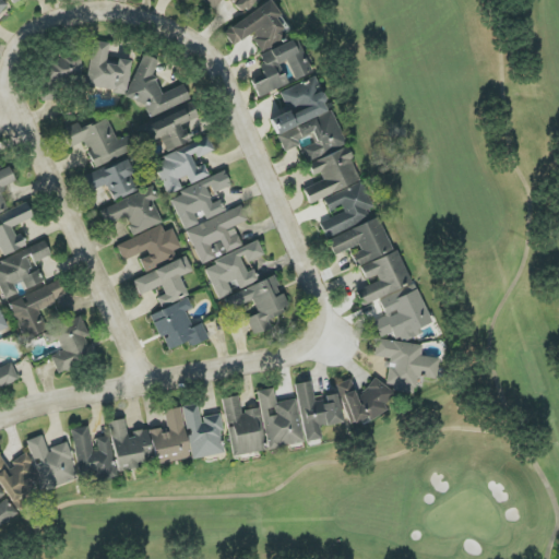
[(0,0),(0,13),(9,3),(4,0),(0,0)]
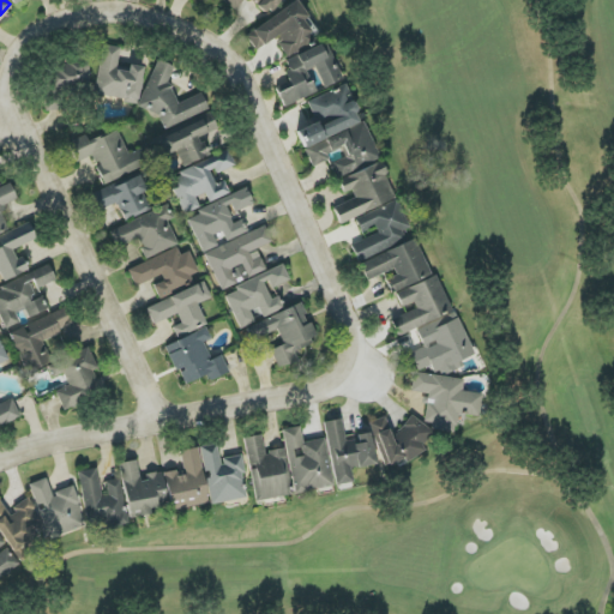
[(221,0),(222,0),(235,11),(242,0),(250,0),(269,14),(280,0),(221,0)]
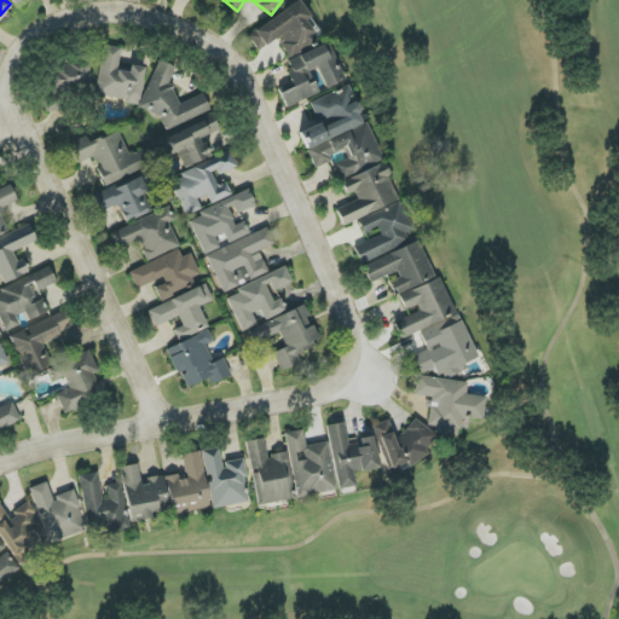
[(247,35),(258,52),(278,39),(290,59),(316,42),(304,22),(310,18),(299,1),(247,35)]
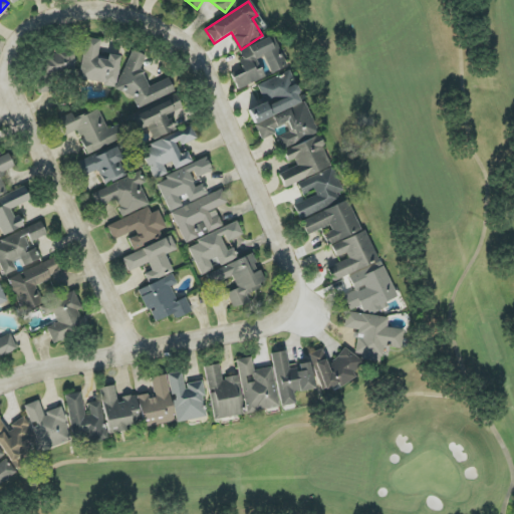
[(237,89),(264,78),(257,61),(263,58),(270,73),(286,66),(273,35),(236,51),(245,72),(232,78),(237,89)]
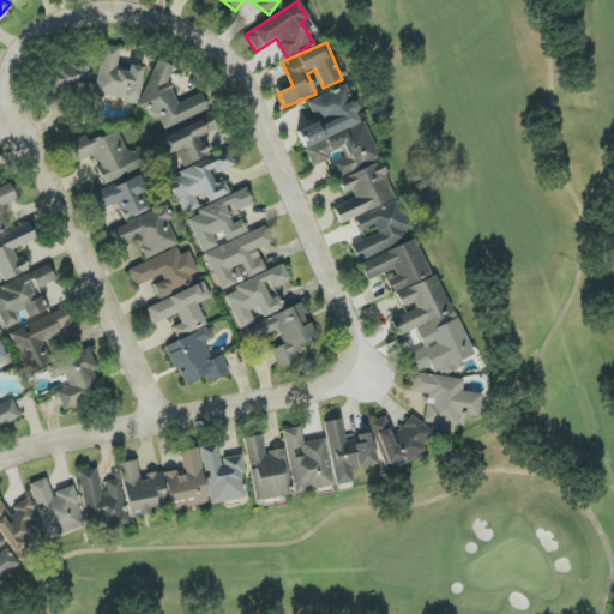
[(143,67),(128,66),(128,71),(118,70),(120,48),(101,46),(95,96),(138,102),(143,67)]
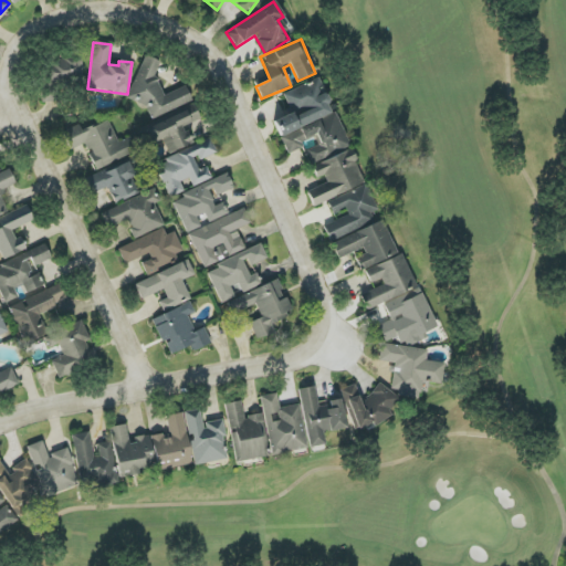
[(192,102),(186,86),(164,95),(155,74),(160,62),(145,55),(127,98),(145,106),(150,118),(192,102)]
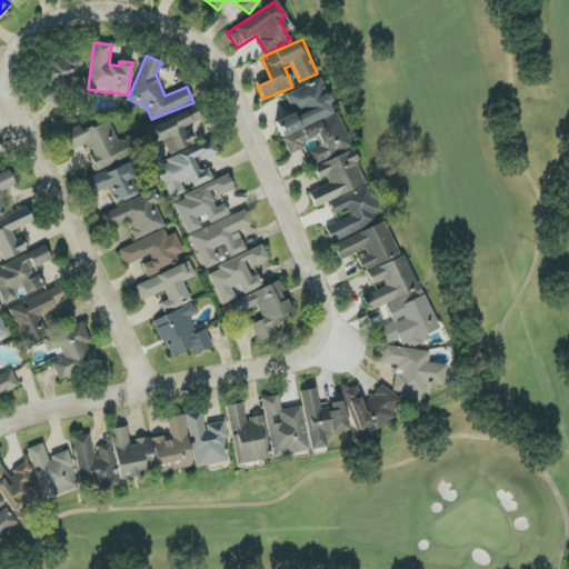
[(46,102),(58,102),(57,82),(83,80),(81,58),(42,61),(46,102)]
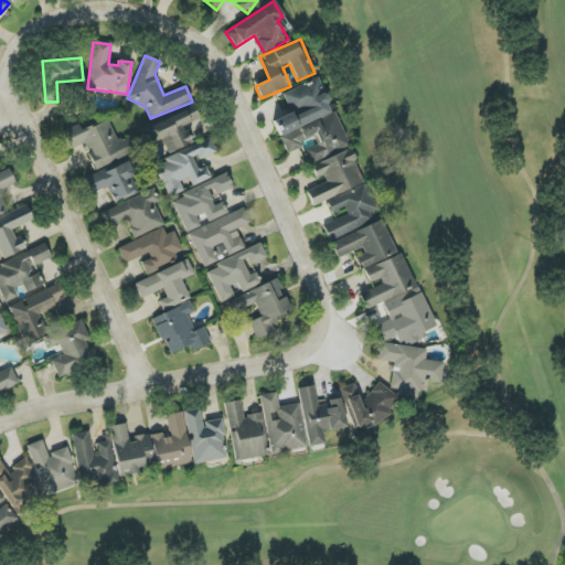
[(364,184),(349,148),(348,148),(320,78),(283,93),(290,114),(273,120),(286,153),(302,147),(300,141),(315,135),(318,145),(305,150),(311,164),(310,164),(318,184),(305,189),(311,205),(364,184)]
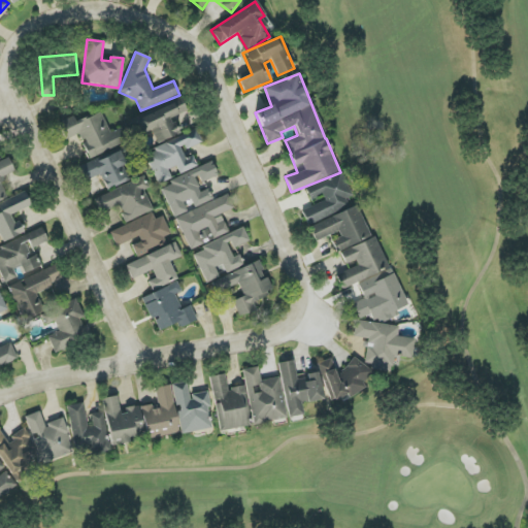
[(136,120),(142,134),(152,130),(158,143),(179,134),(172,118),(186,112),(180,101),(136,120)]
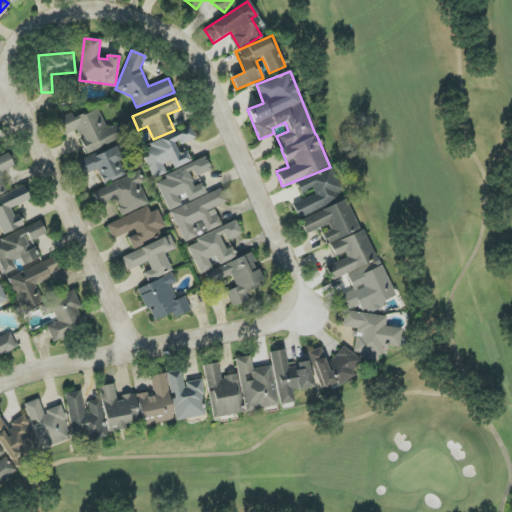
[(86,154),(124,137),(118,124),(107,129),(98,108),(74,119),(71,113),(56,120),(63,136),(77,130),(81,139),(80,140),(86,154)]
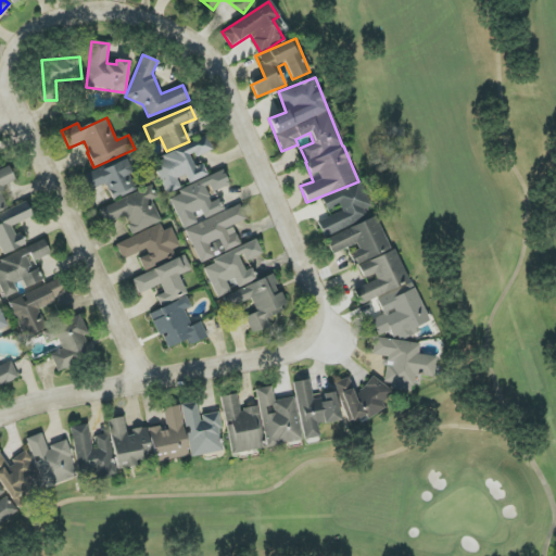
[(166,194),(181,189),(177,179),(186,175),(189,184),(207,176),(201,159),(214,153),(207,138),(153,161),(166,194)]
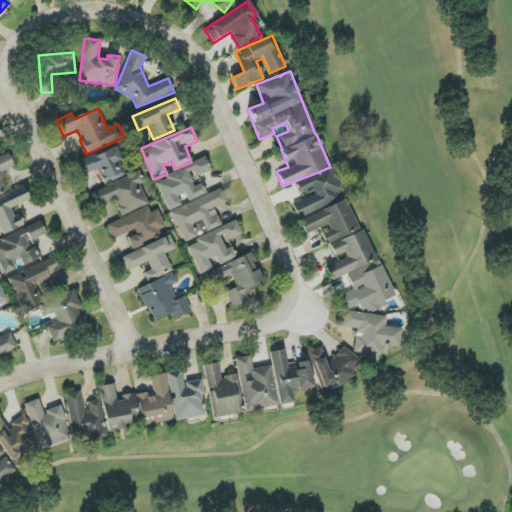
[(76,164),(82,176),(97,169),(104,184),(127,174),(114,146),(76,164)]
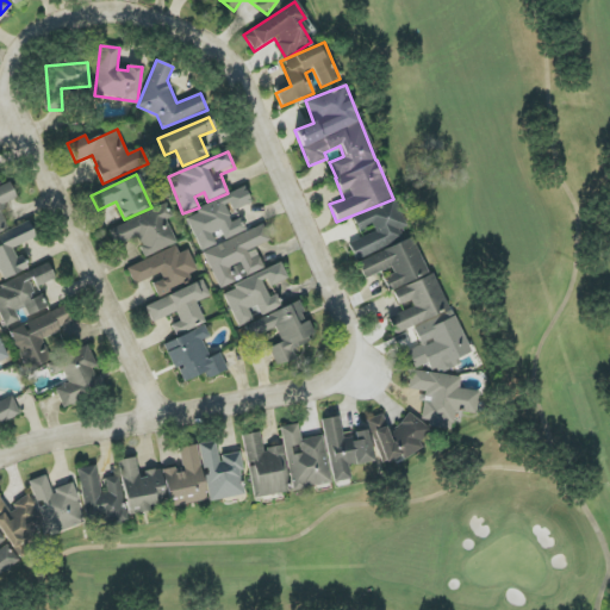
[(0,190),(0,232),(10,229),(0,205),(17,199),(12,186),(0,190)]
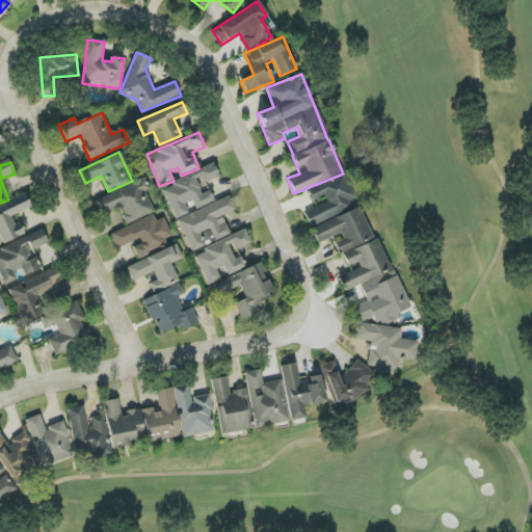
[(191,251),(231,235),(222,216),(236,210),(230,195),(215,202),(210,190),(204,192),(201,185),(219,177),(214,164),(162,187),(177,220),(178,219),(191,251)]
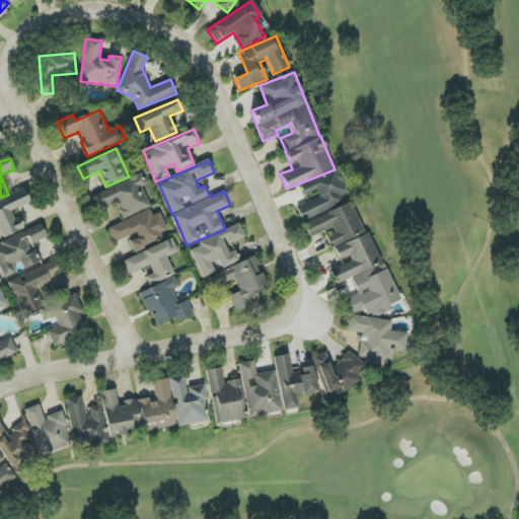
[(300,184),(305,197),(316,192),(318,198),(297,208),(302,219),(348,200),(336,169),(300,184)]
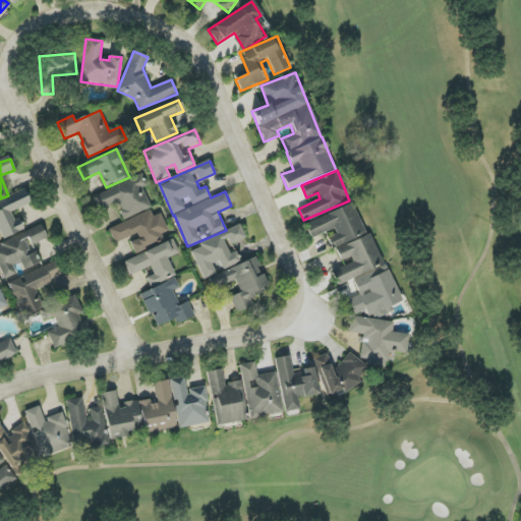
[(93,195),(100,212),(117,205),(124,220),(152,208),(142,187),(148,186),(142,175),(93,195)]
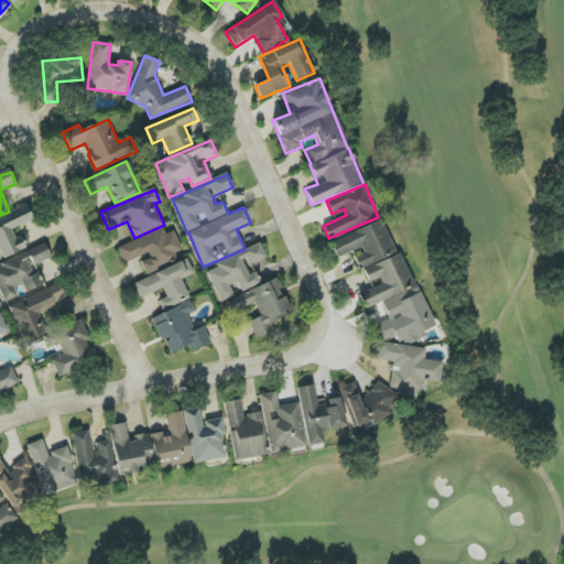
[(0,249),(3,258),(24,250),(14,228),(33,220),(26,205),(0,216),(0,220),(2,226),(0,227),(0,249)]
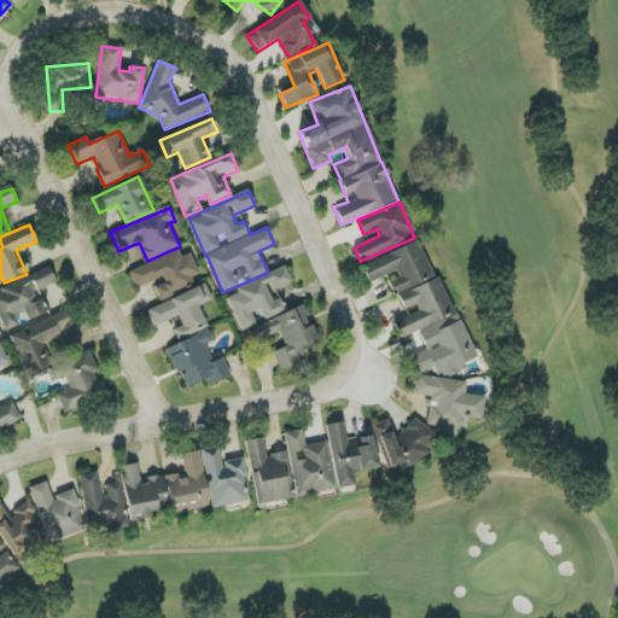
[(473,359),(444,279),(432,278),(419,243),(361,264),(368,283),(397,272),(397,279),(390,281),(395,295),(401,293),(400,299),(403,309),(418,304),(417,314),(394,322),(401,339),(419,332),(425,350),(417,354),(415,361),(420,373),(433,368),(437,375),(449,377),(466,371),(466,362),(473,359)]
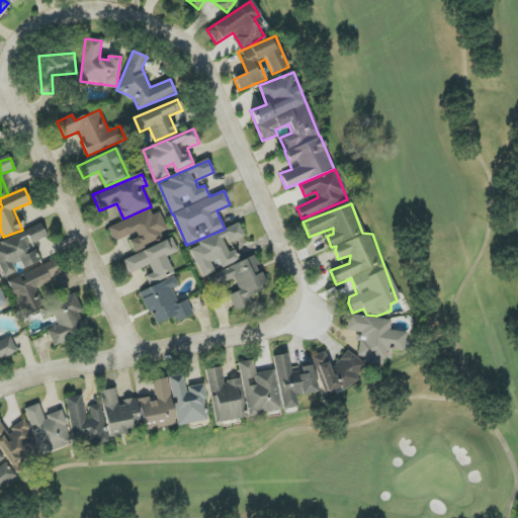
[(114,242),(136,233),(139,238),(130,242),(133,250),(169,234),(160,212),(152,216),(150,209),(108,228),(114,242)]
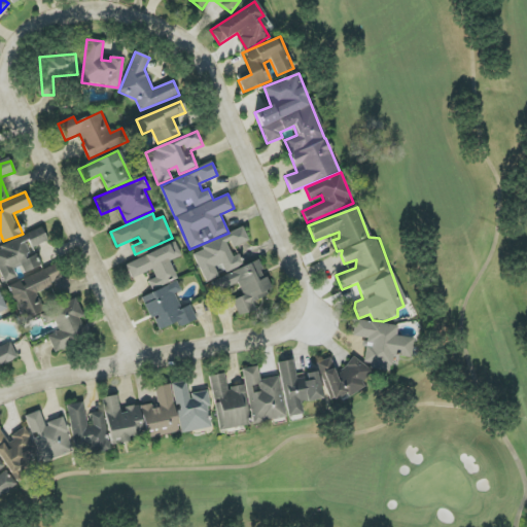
[(200,245),(203,251),(194,254),(205,281),(243,266),(237,249),(250,244),(243,227),(200,245)]
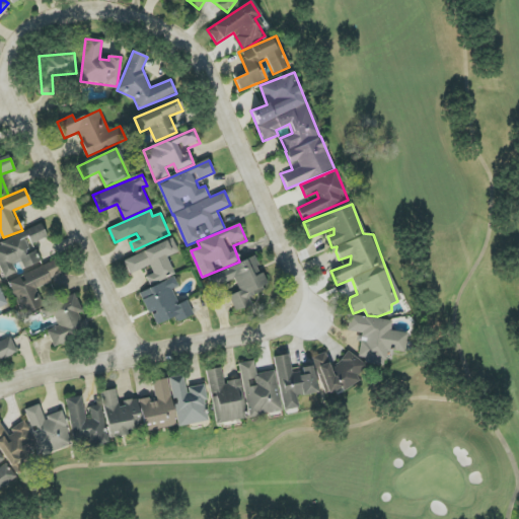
[(41,263),(33,243),(47,238),(43,226),(0,241),(0,269),(3,279),(16,274),(13,265),(20,263),(23,269),(41,263)]
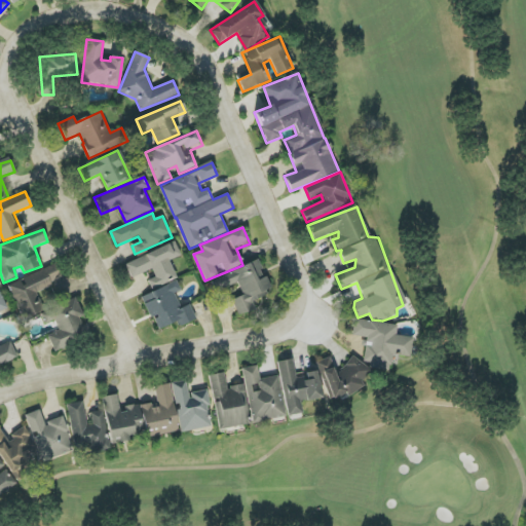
[(132,278),(152,269),(155,277),(148,280),(152,290),(177,278),(170,261),(181,256),(176,241),(125,263),(132,278)]
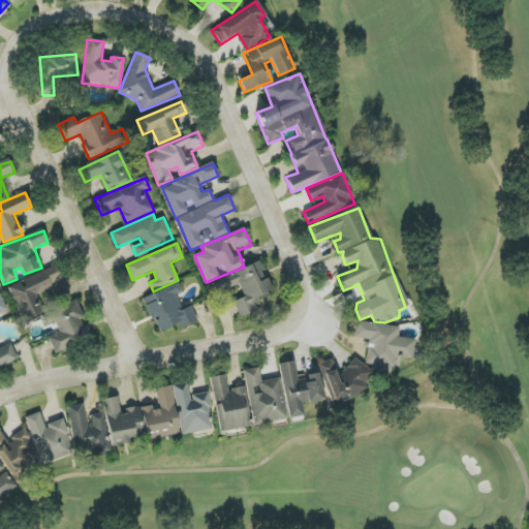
[(240,318),(256,311),(252,302),(273,293),(260,262),(212,282),(217,294),(240,285),(244,298),(234,302),(240,318)]
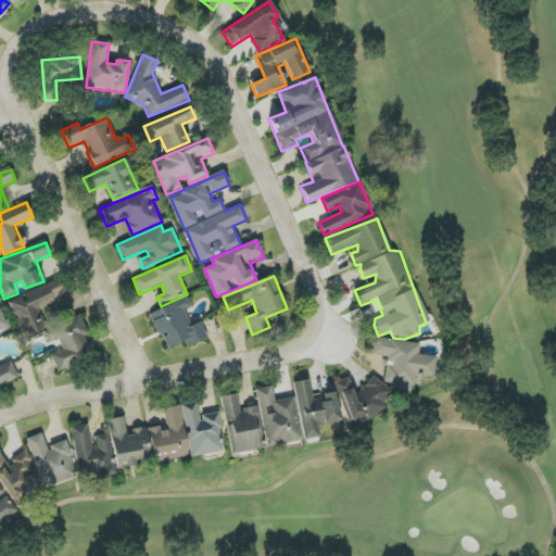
[(38,308),(66,295),(60,279),(9,302),(24,339),(47,328),(38,308)]
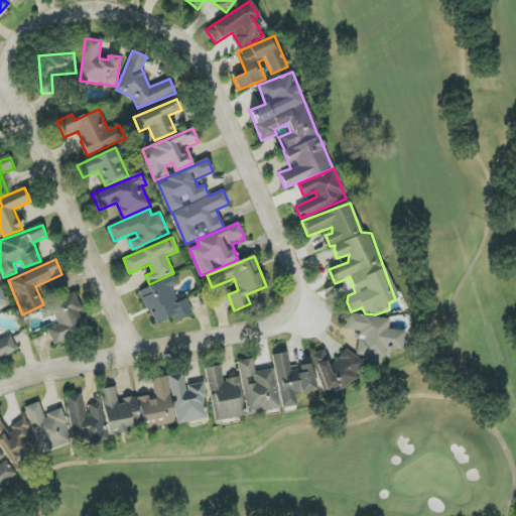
[(139,290),(153,325),(173,316),(175,320),(192,313),(186,299),(177,302),(171,288),(177,285),(173,276),(139,290)]
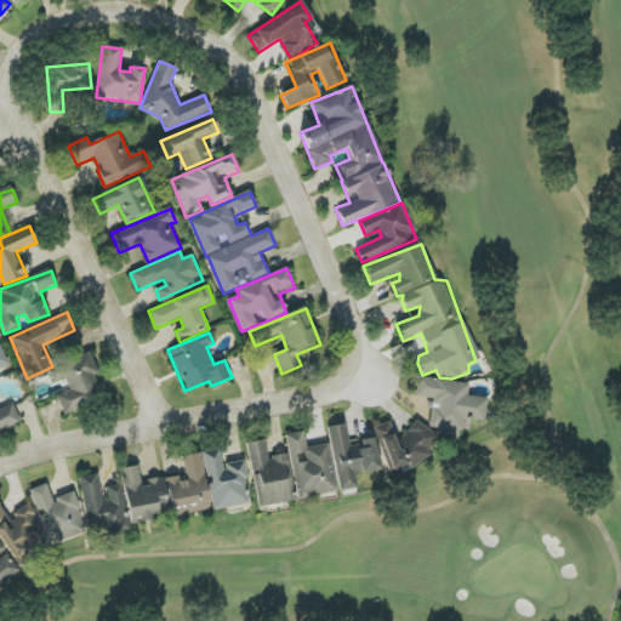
[(63,414),(104,398),(96,375),(98,374),(90,353),(49,369),(53,382),(64,379),(69,391),(57,396),(63,414)]
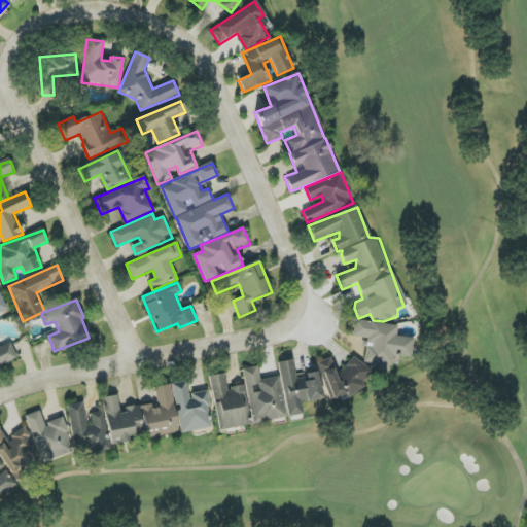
[(398,326),(355,320),(353,337),(366,339),(363,365),(391,370),(393,355),(411,357),(414,339),(396,336),(398,326)]
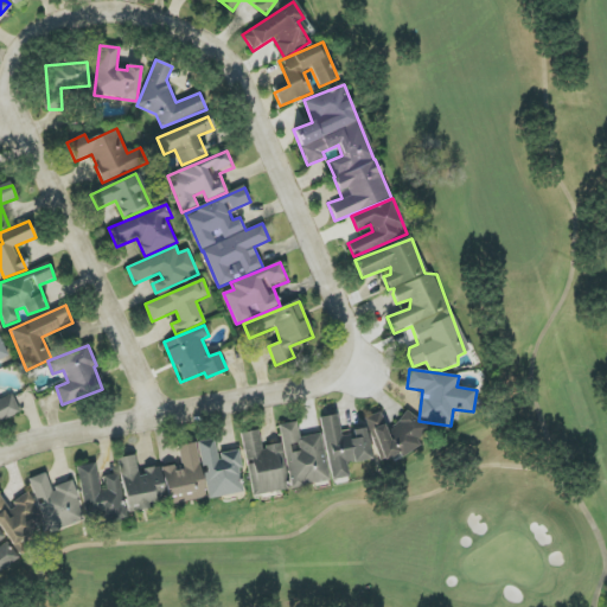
[(0,420),(19,411),(12,395),(0,400),(0,420)]
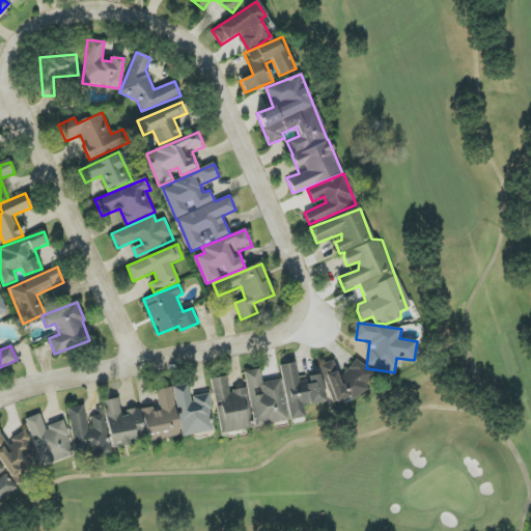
[(318,366),(333,403),(351,397),(350,395),(373,387),(365,363),(337,372),(333,361),(318,366)]
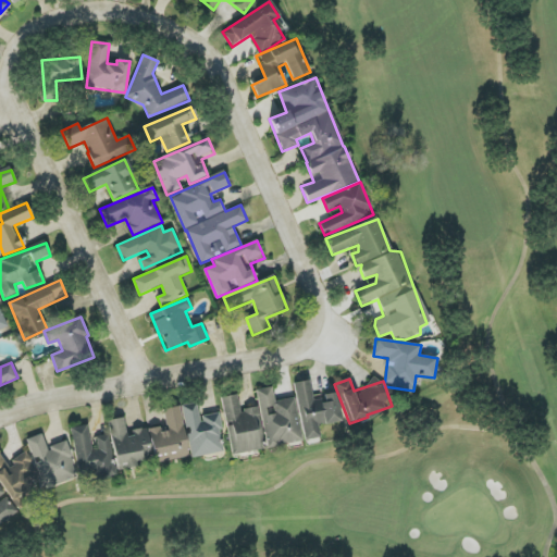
[(294,383),(304,441),(321,437),(319,426),(341,422),(335,393),(312,397),(309,381),(294,383)]
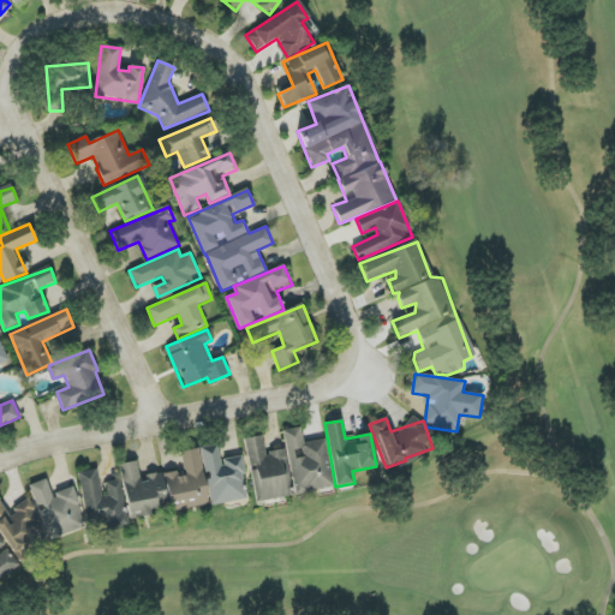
[(284,431),(294,495),(334,488),(326,440),(303,443),(300,428),(284,431)]
